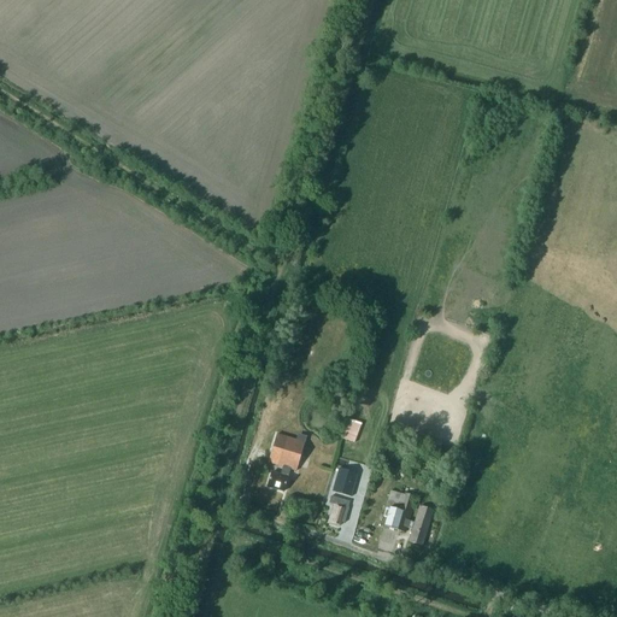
[(272,471),(268,487),(283,492),(291,470),(295,471),(305,442),(277,434),(268,463),(282,468),(281,474),(272,471)]
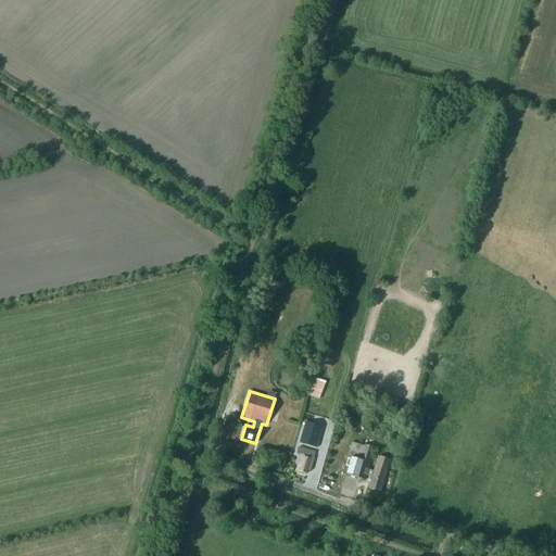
[(305,422),(299,443),(316,449),(321,427),(305,422)]
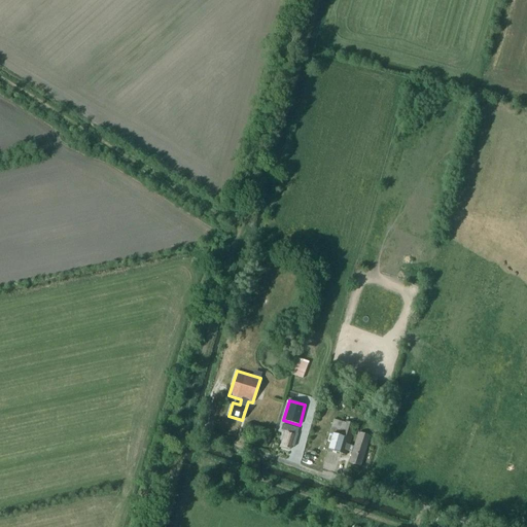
[(328,449),(344,454),(354,424),(344,421),(339,435),(334,433),(328,449)]
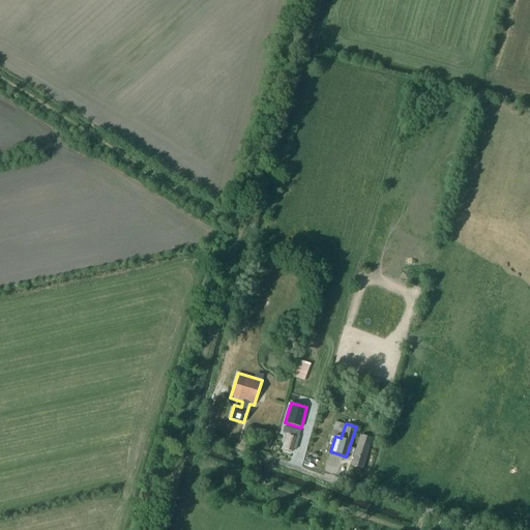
[(287,434),(283,449),(292,452),(293,448),(296,449),(299,436),(300,431),(284,427),(283,432),(287,434)]
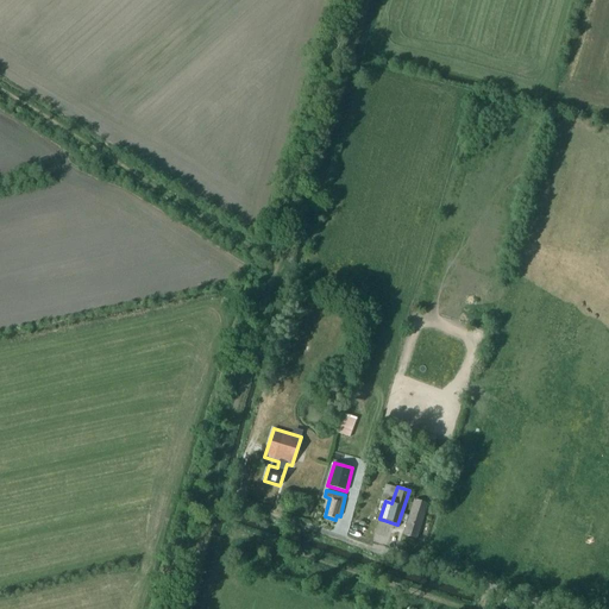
[(403,514),(401,521),(407,523),(403,533),(403,534),(416,539),(428,504),(414,500),(409,516),(403,514)]
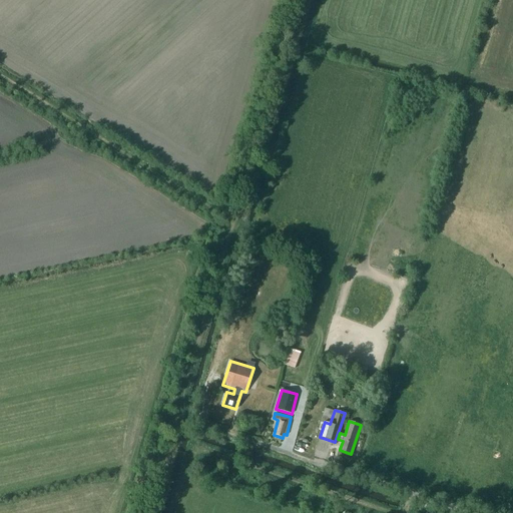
All buildings are outlined.
